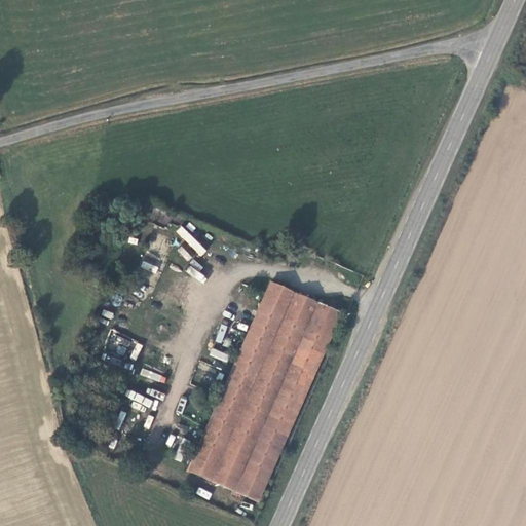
[(181,225),(175,234),(202,255),(209,245),(181,225)]
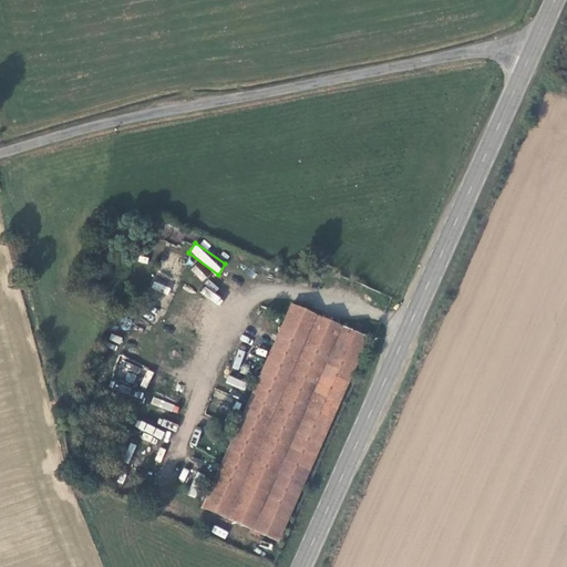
[(196,265),(191,270),(202,281),(207,277),(196,265)]
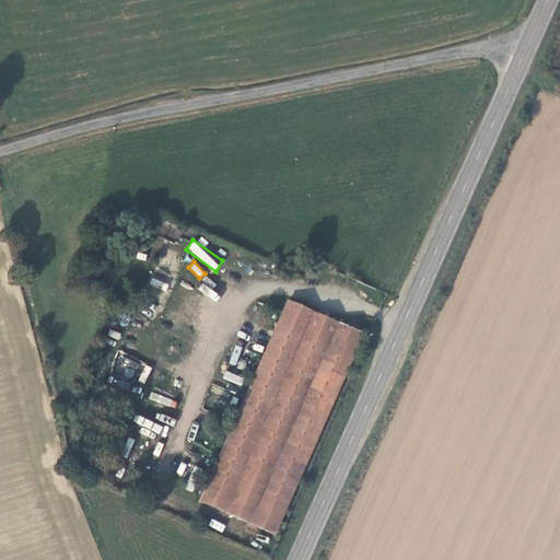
[(212,290),(217,283),(206,276),(197,288),(216,302),(221,295),(212,290)]
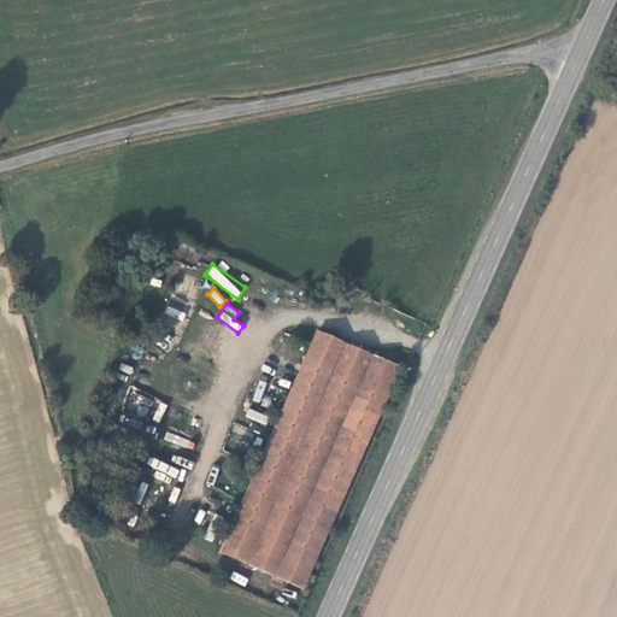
[(183,321),(186,312),(168,306),(165,315),(183,321)]
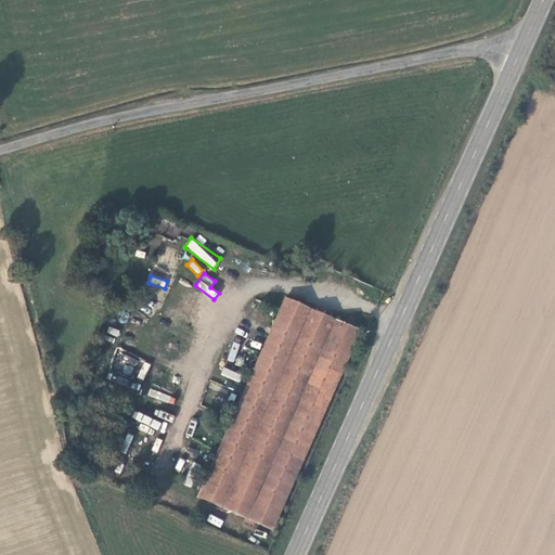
[(201,500),(275,531),(361,333),(286,300),(201,500)]
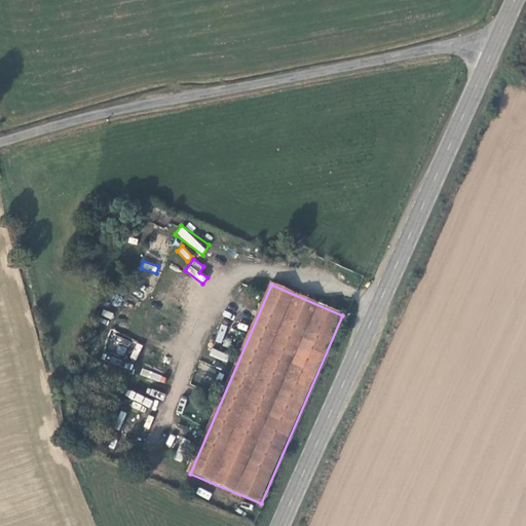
[(216,341),(222,343),(227,326),(220,324),(216,341)]
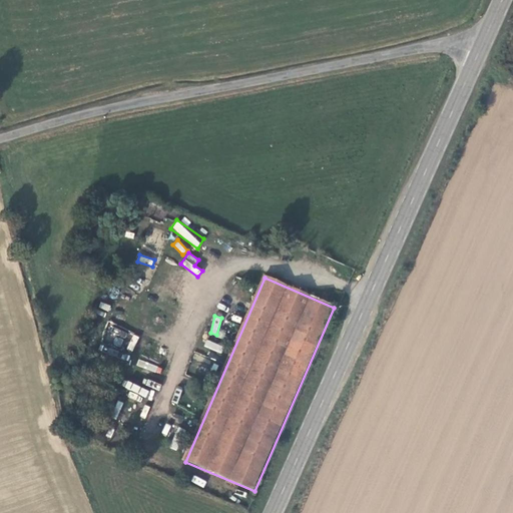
[(131,353),(139,335),(109,322),(98,346),(116,354),(118,348),(131,353)]
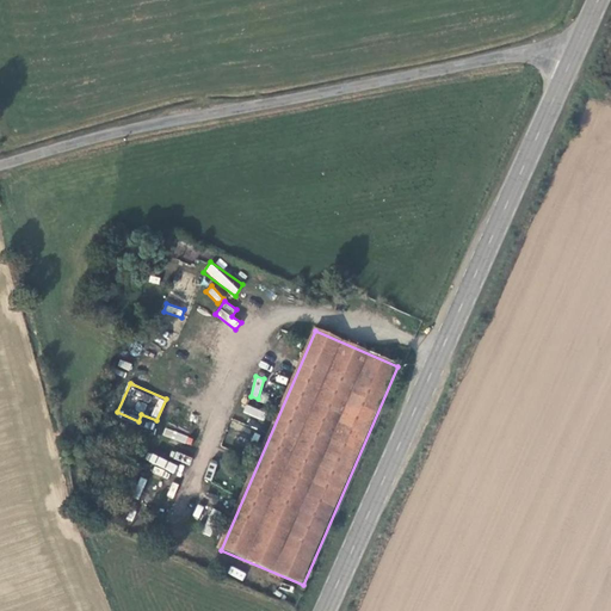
[(245,405),(242,413),(264,420),(266,412),(245,405)]
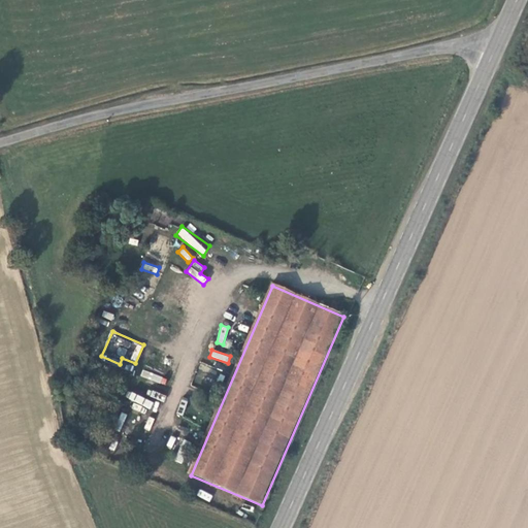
[(142,369),(140,376),(164,385),(166,378),(142,369)]
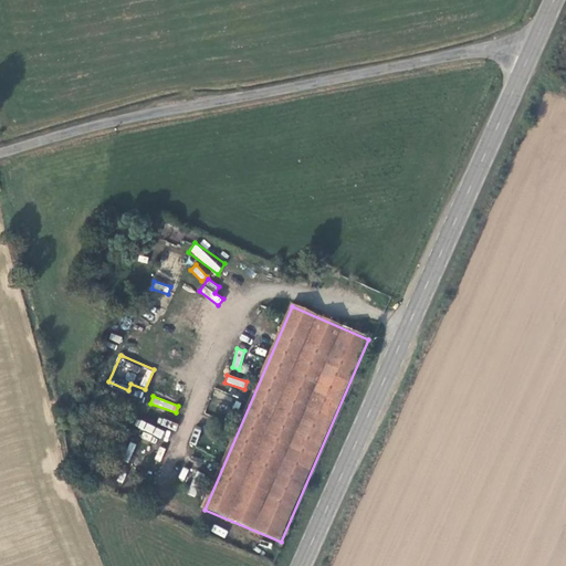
[(138,421),(136,428),(161,438),(165,430),(138,421)]
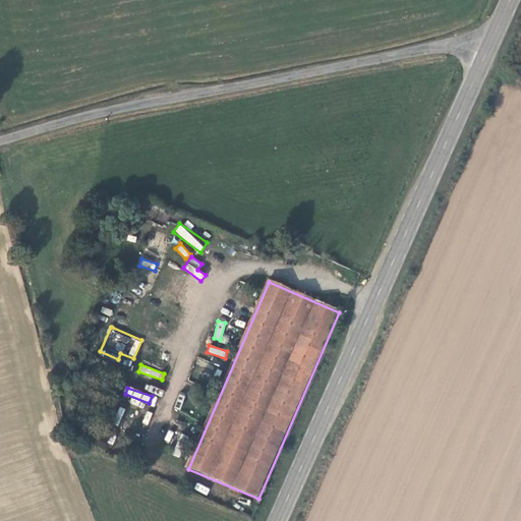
[(196,483),(194,489),(207,494),(209,488),(196,483)]
